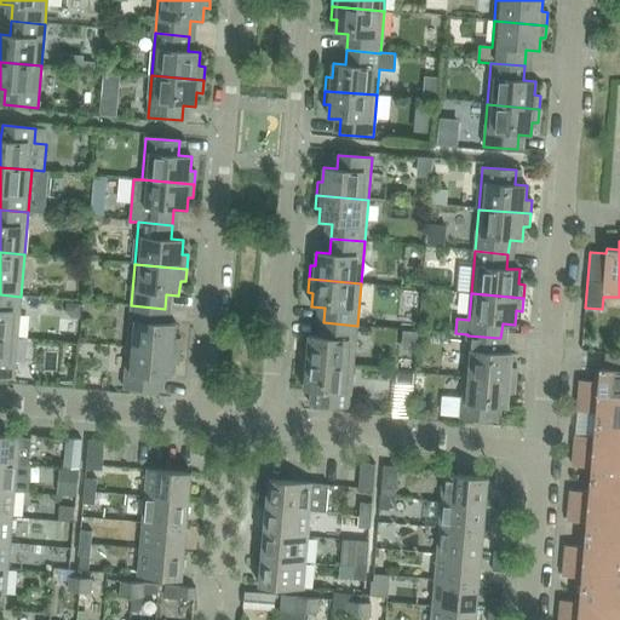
[(0,336),(17,338),(21,297),(0,294),(0,336)]
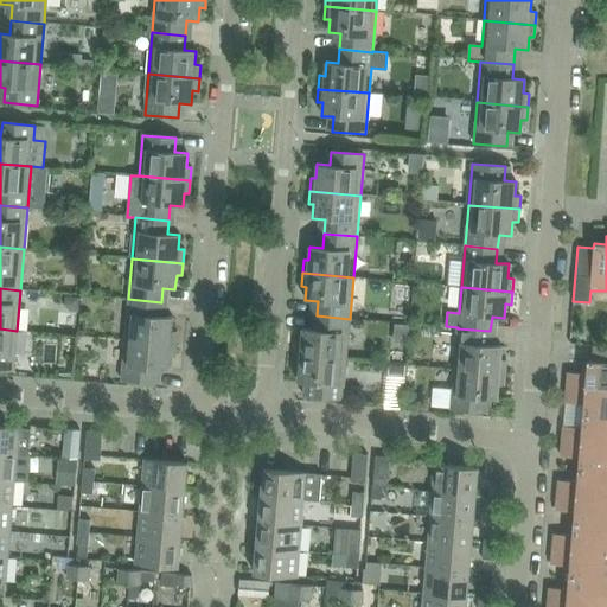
[(161,302),(128,299),(125,340),(176,345),(177,332),(171,331),(172,317),(160,317),(161,302)]
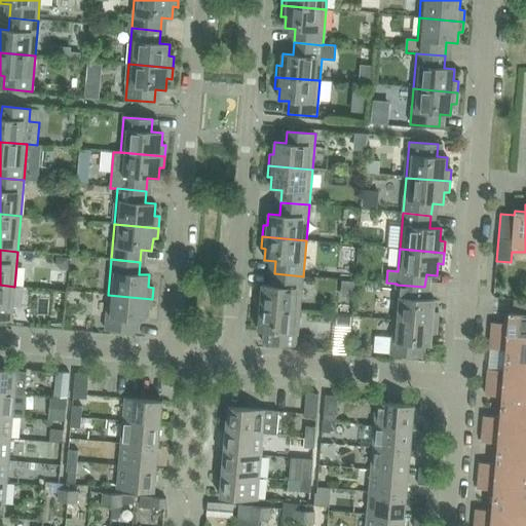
[(257,296),(256,308),(300,311),(303,276),(274,273),(273,286),(262,285),(261,297),(257,296)]
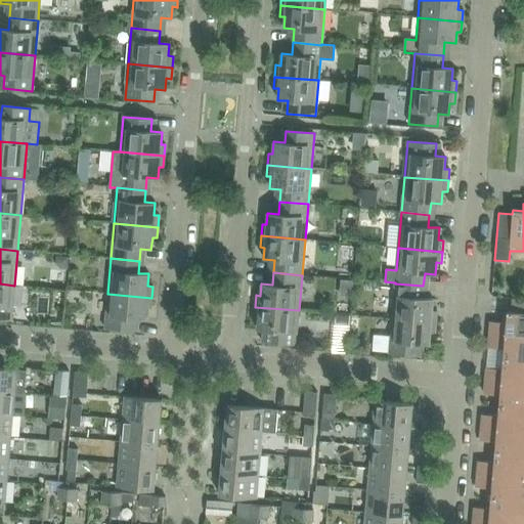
[(14,286),(0,284),(0,319),(11,321),(14,286)]
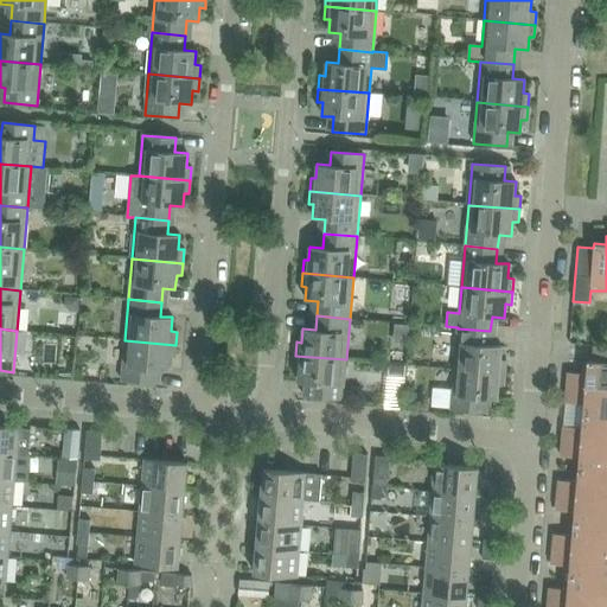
[(458,328),(454,369),(505,374),(506,360),(500,359),(502,346),(489,345),(490,331),(458,328)]
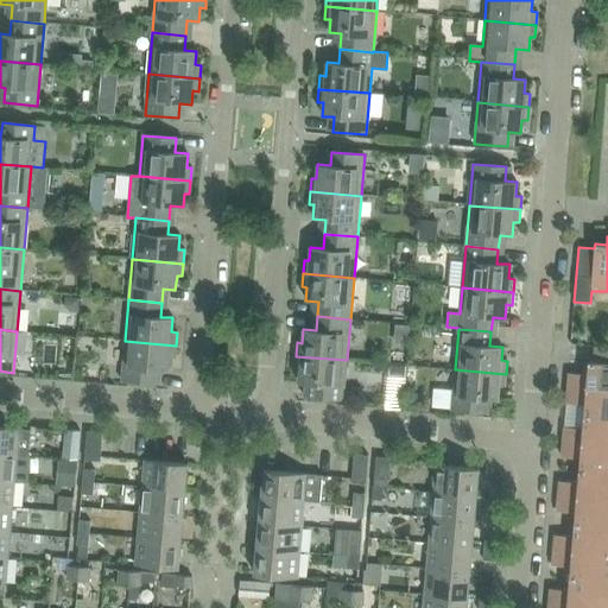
[(125,341),(121,382),(154,385),(156,371),(168,372),(169,358),(175,359),(176,346),(125,341)]
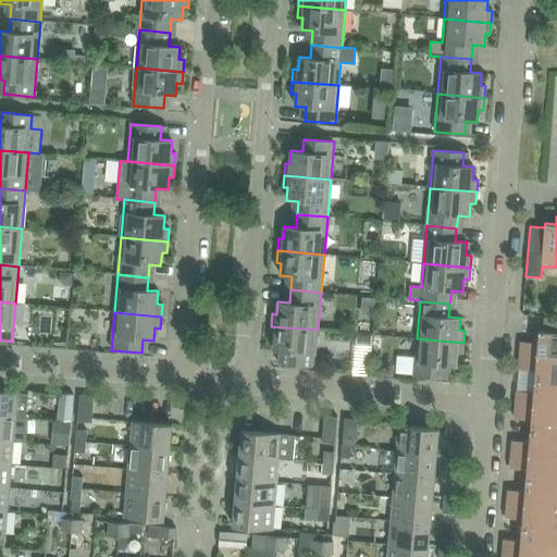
[(521,342),(520,356),(556,359),(556,318),(544,318),(543,332),(539,332),(537,343),(521,342)]
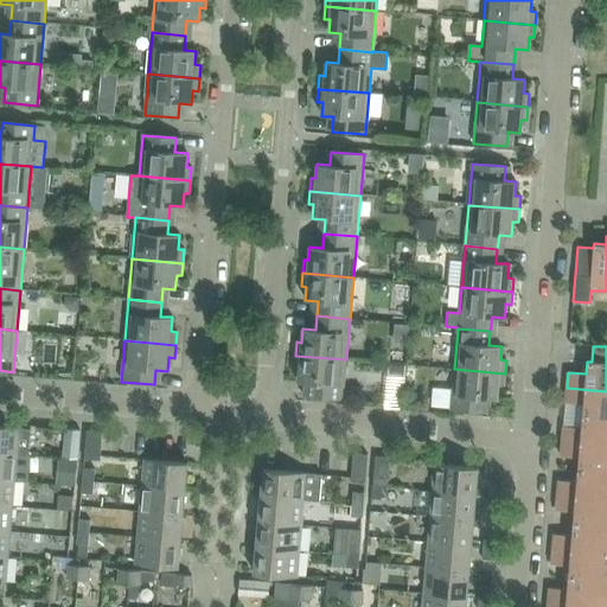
[(346,359),(295,356),(294,369),(299,369),(298,383),(311,384),(310,398),(343,401),(346,359)]
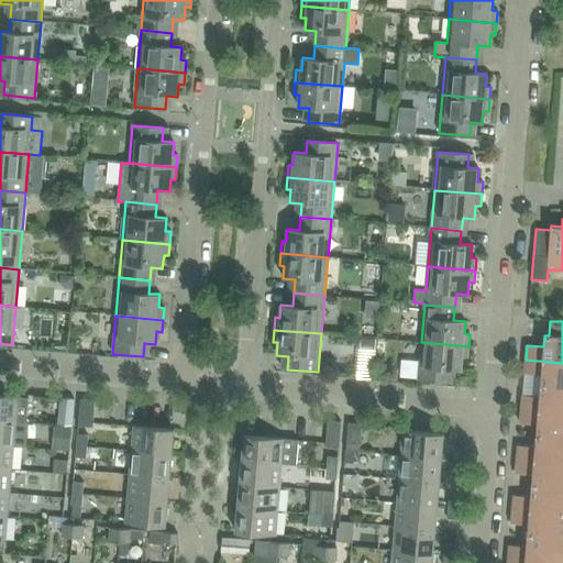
[(468,346),(421,342),(418,381),(448,383),(449,370),(461,371),(462,359),(467,359),(468,346)]
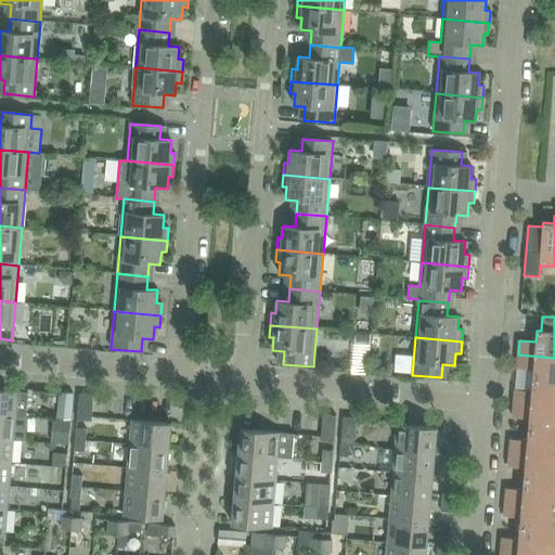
[(554,358),(518,355),(517,369),(533,370),(532,381),(554,382),(554,358)]
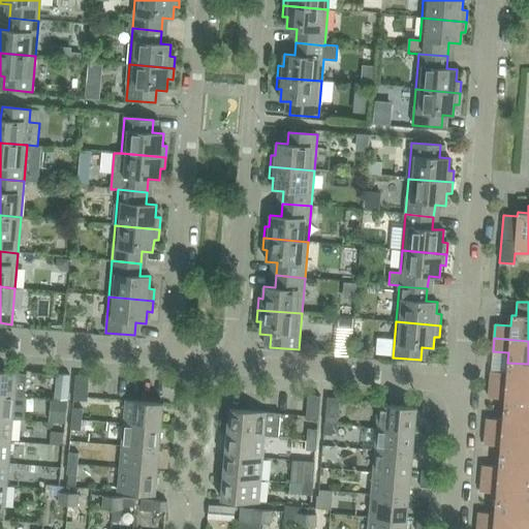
[(491,372),(490,385),(528,389),(528,364),(507,363),(506,373),(491,372)]
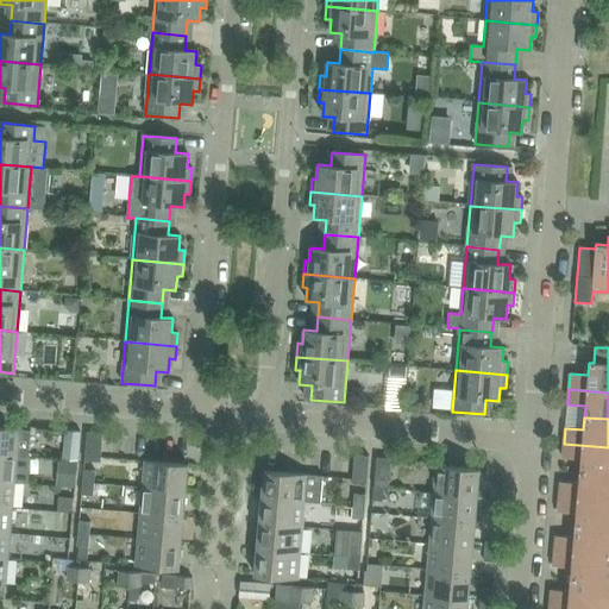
[(0,454),(17,457),(19,431),(0,428),(0,454)]
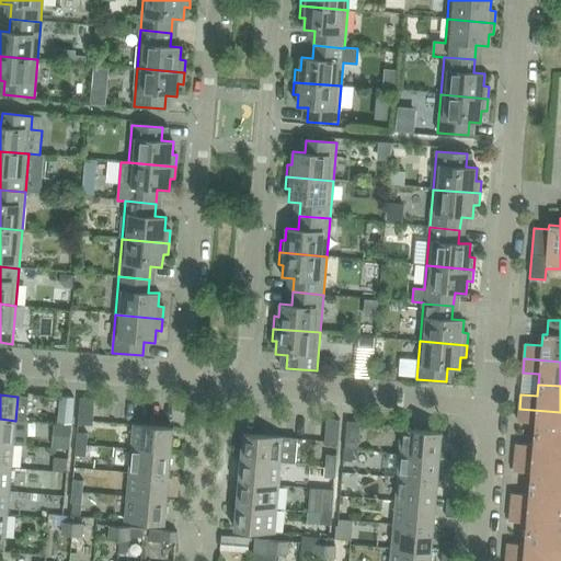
[(59,410),(72,411),(73,398),(60,397),(59,410)]
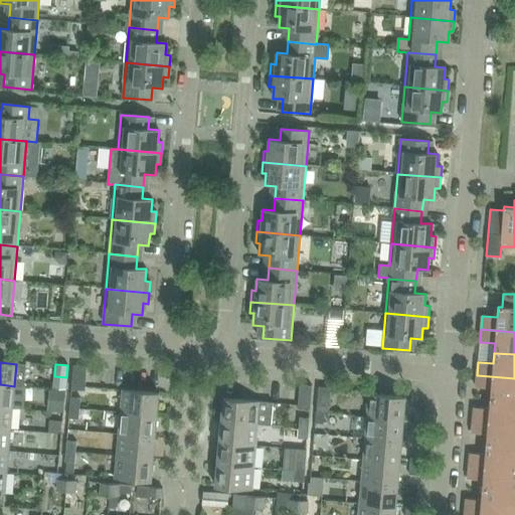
[(87,367),(73,366),(71,390),(84,391),(87,367)]
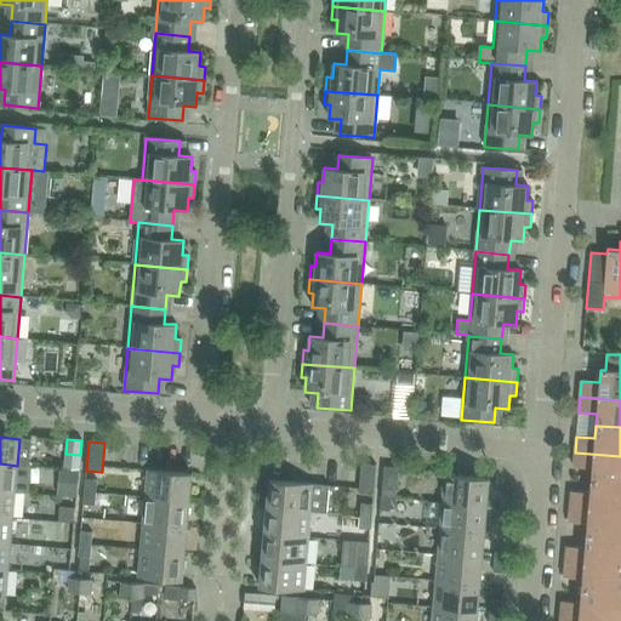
[(620,456),(575,453),(574,467),(592,469),(591,482),(620,483),(620,456)]
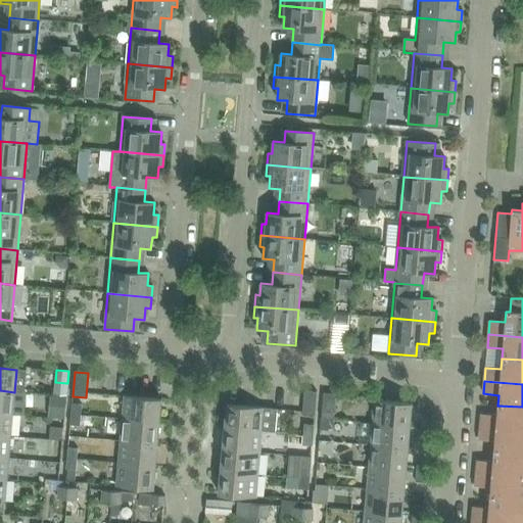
[(54,394),(66,395),(67,383),(55,382),(54,394)]
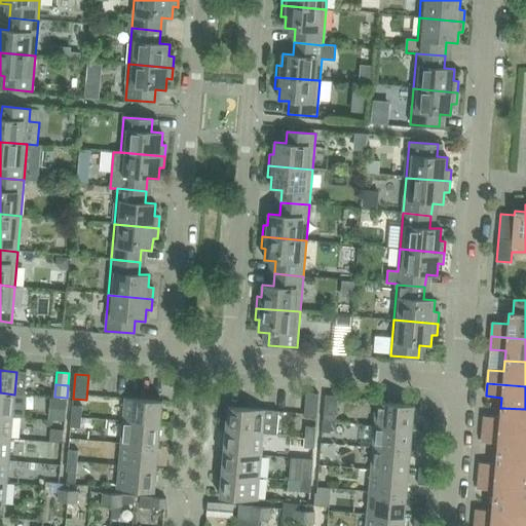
[(0,415),(12,417),(14,395),(0,392),(0,415)]
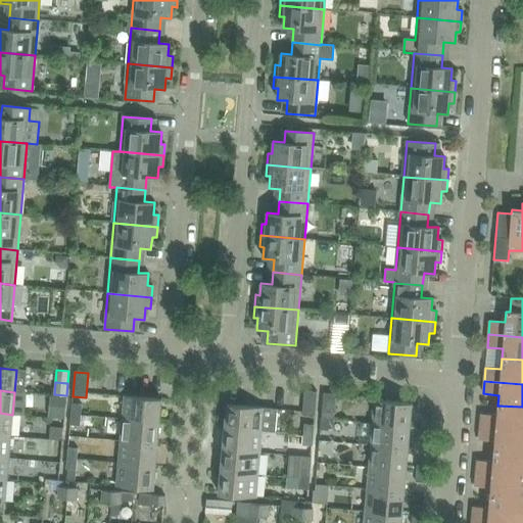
[(317,392),(304,391),(302,415),(315,416),(317,392)]
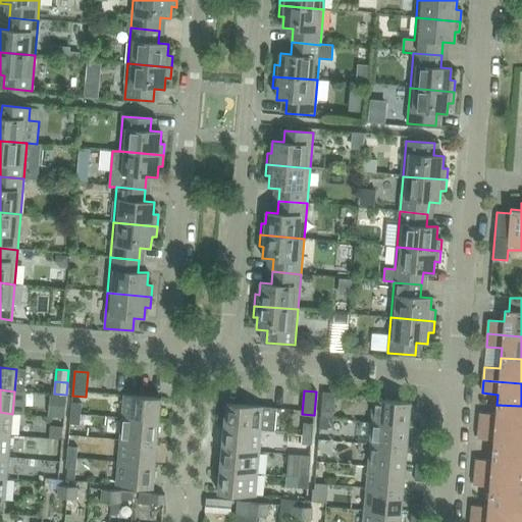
[(334,394),(322,393),(320,418),(332,419),(334,394)]
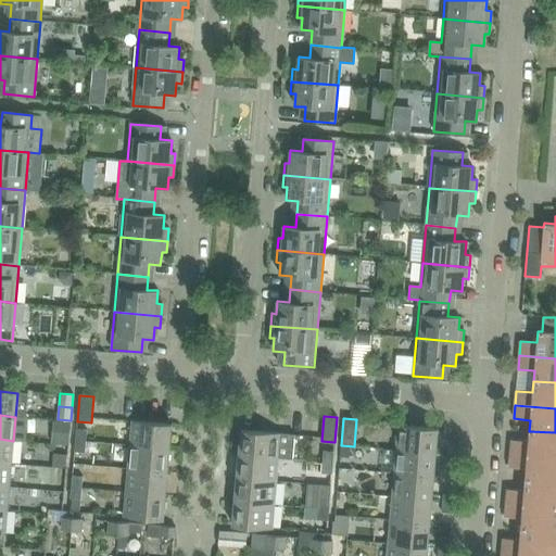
[(133,421),(130,445),(169,449),(172,425),(133,421)]
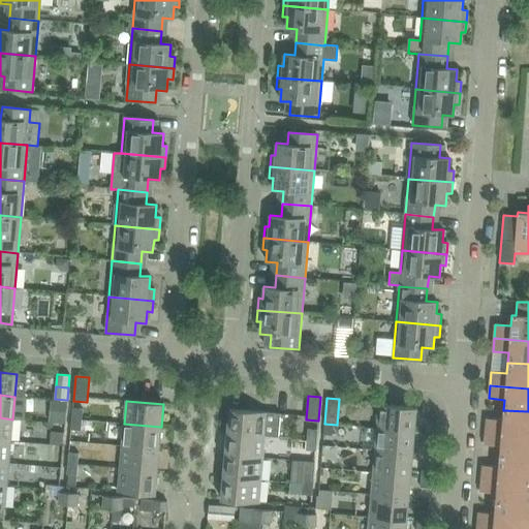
[(379,405),(377,429),(414,432),(416,408),(379,405)]
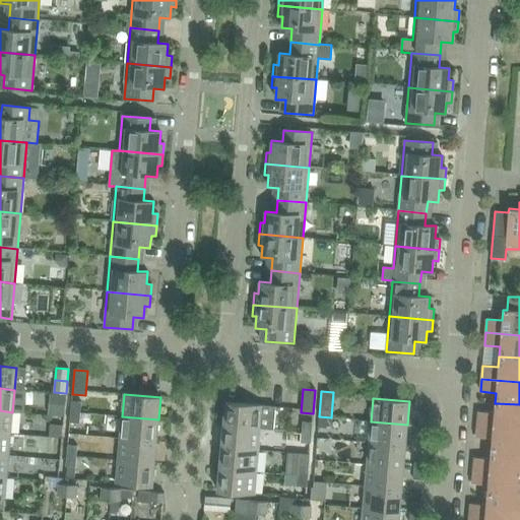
[(70,412),(80,412),(81,402),(71,401),(70,412)]
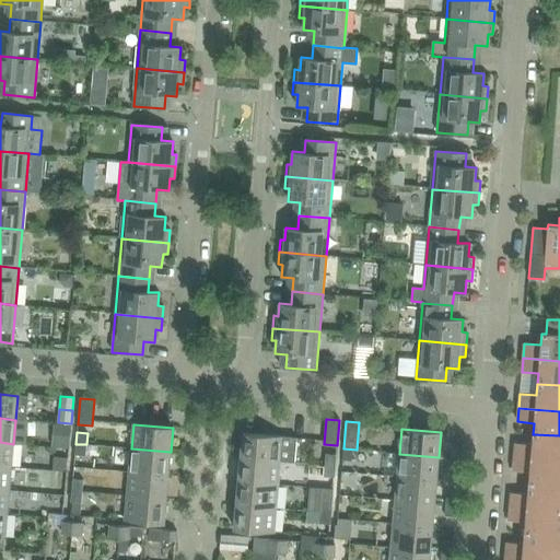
[(241,458),(280,462),(294,463),(296,439),(282,436),(243,433),(241,458)]
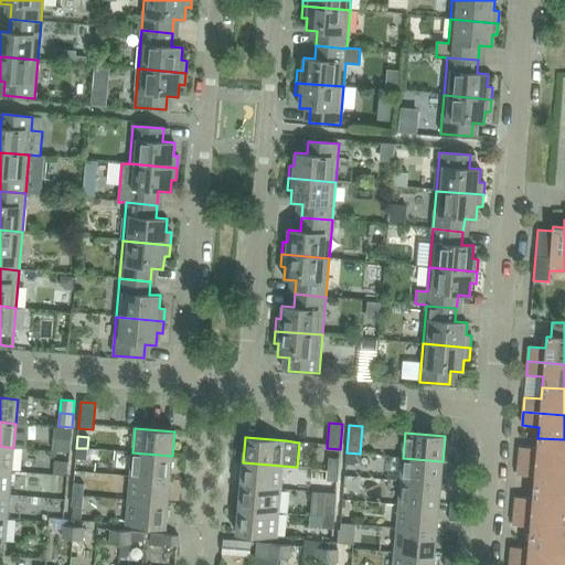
[(520,447),(519,461),(564,465),(564,439),(537,438),(536,449),(520,447)]
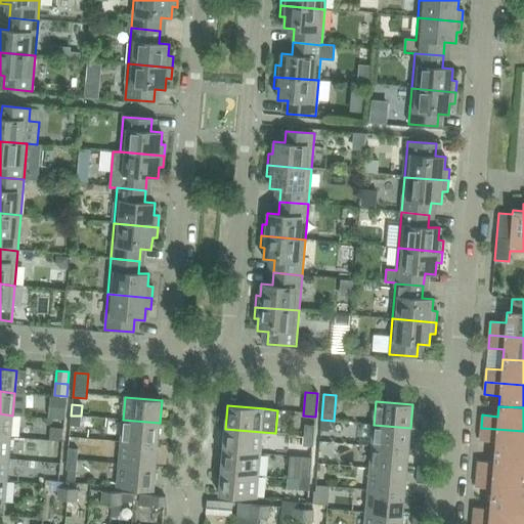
[(0,436),(10,437),(12,416),(0,413),(0,436)]
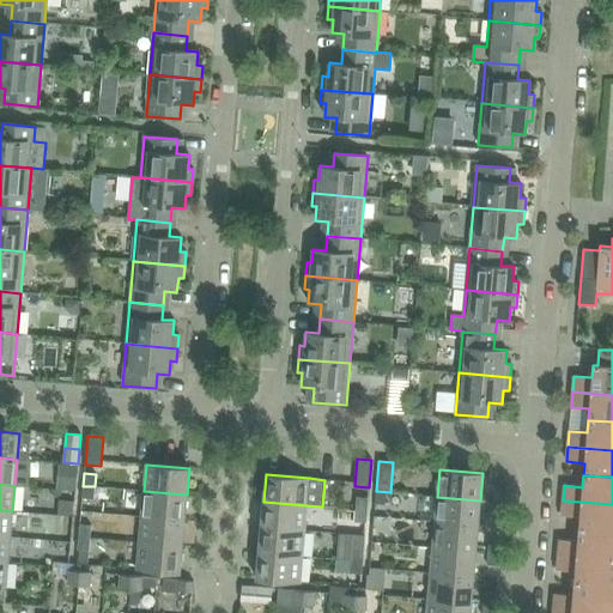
[(95,486),(83,486),(82,498),(93,499),(95,486)]
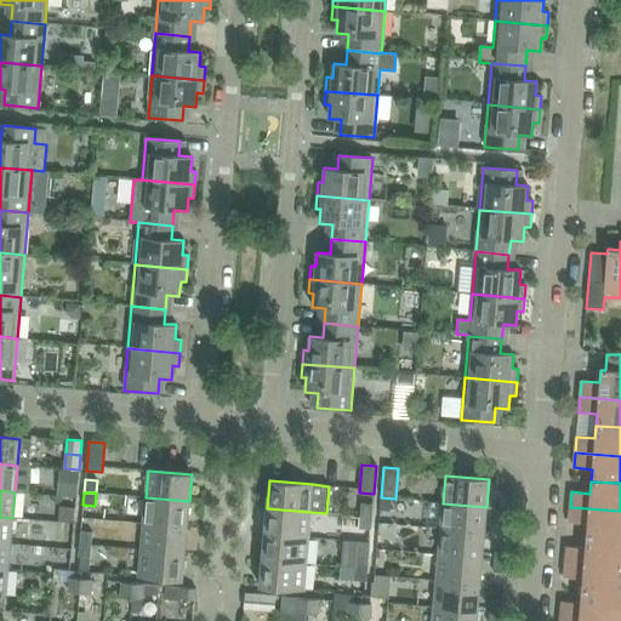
[(499,508),(511,510),(512,496),(500,496),(499,508)]
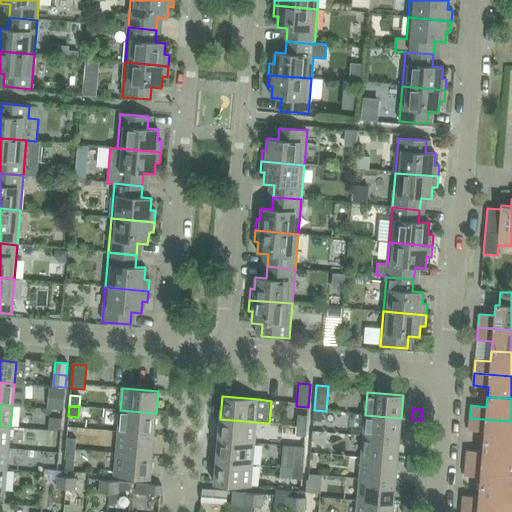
[(120,410),(118,432),(154,435),(156,413),(120,410)]
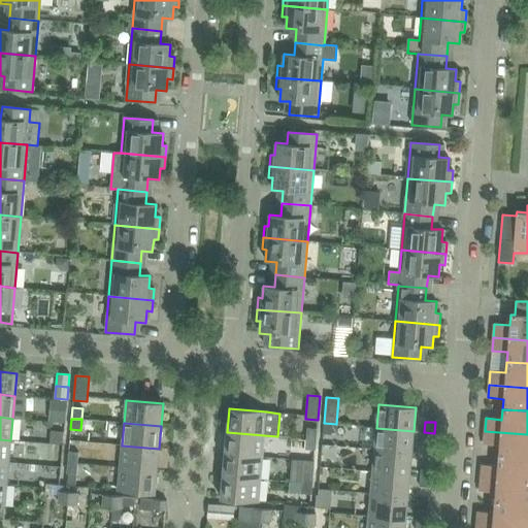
[(414,431),(376,428),(374,450),(411,453),(414,431)]
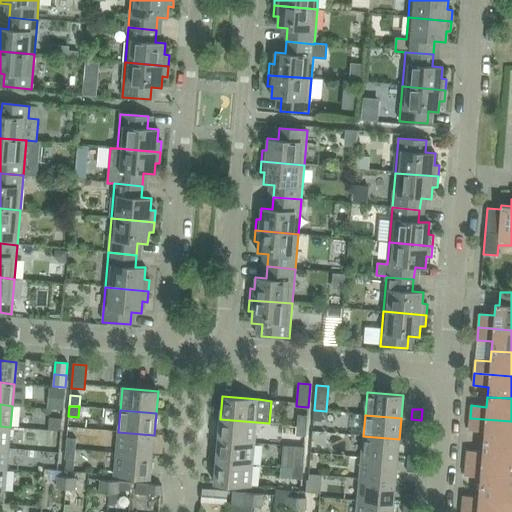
[(298,416),(297,426),(307,427),(307,416),(298,416)]
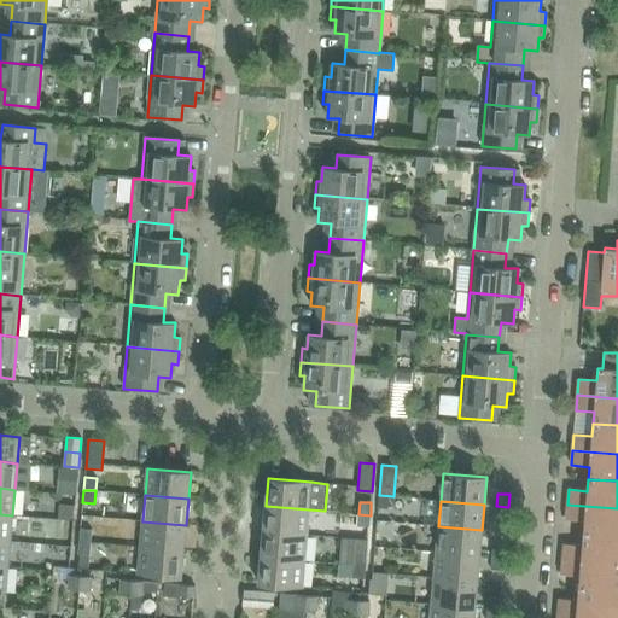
[(584,520),(583,532),(617,535),(617,508),(567,505),(566,519),(584,520)]
